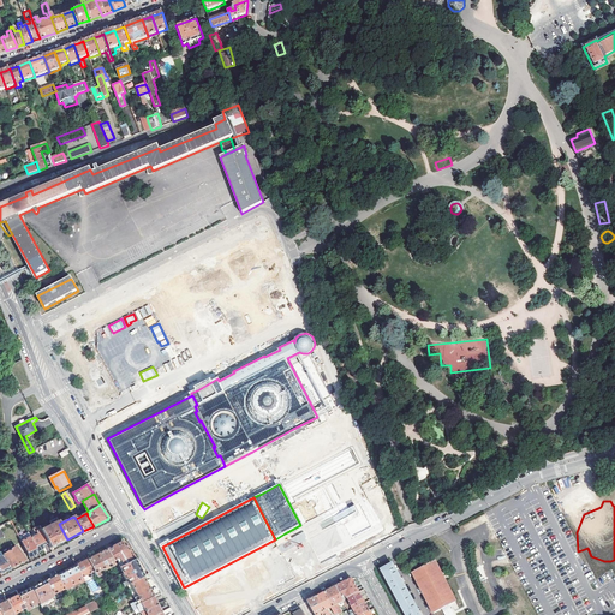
[(51,548),(67,539),(59,524),(57,518),(49,521),(52,524),(41,529),(48,543),(51,548)]
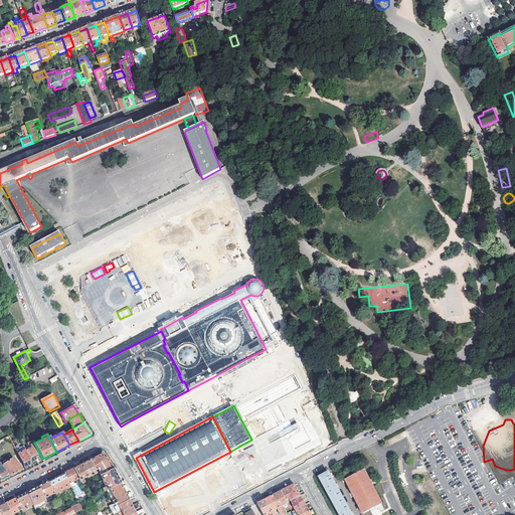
[(28,447),(28,448),(25,450),(31,462),(32,461),(33,463),(36,461),(35,459),(36,459),(35,457),(40,455),(34,443),(33,441),(28,443),(29,446),(28,447)]
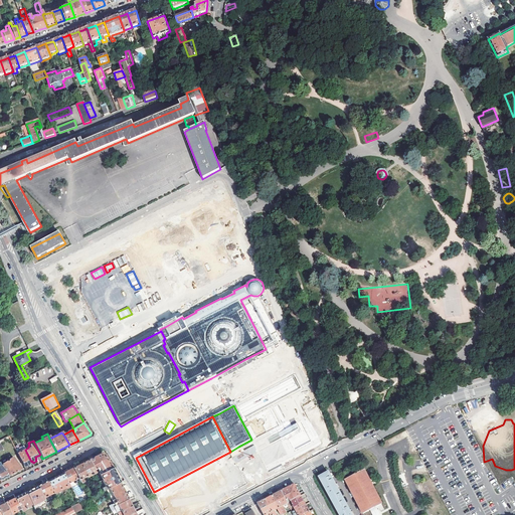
[(17,452),(25,467),(30,465),(29,463),(32,462),(31,462),(25,450),(23,447),(20,448),(21,450),(17,452)]
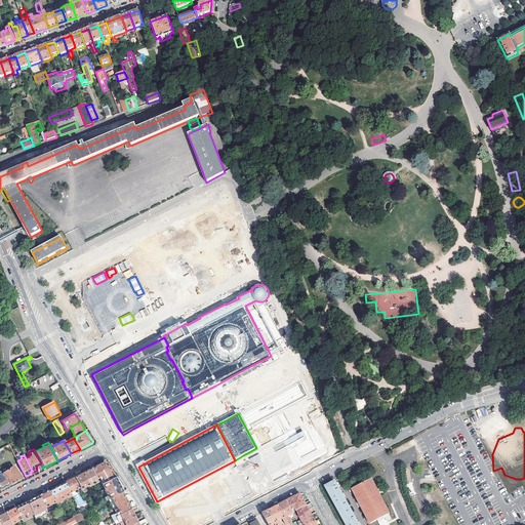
[(99,485),(115,477),(107,463),(105,463),(103,462),(91,469),(97,482),(99,485)]
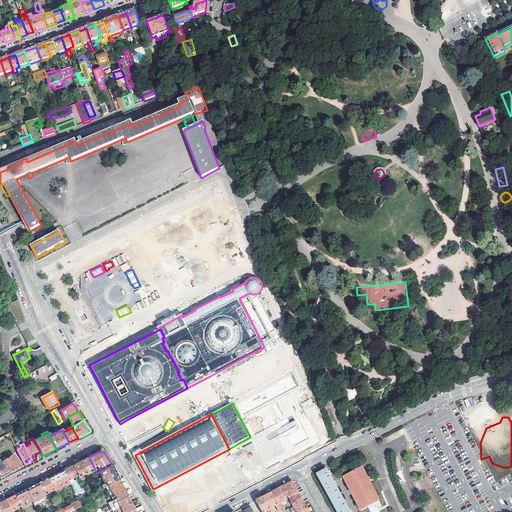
[(21,466),(13,454),(1,462),(8,473),(21,466)]
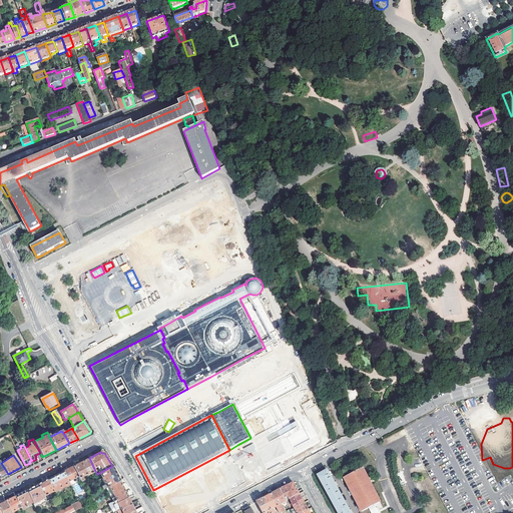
[(78,476),(81,481),(84,479),(82,476),(86,474),(87,475),(95,471),(89,458),(73,466),(78,476)]
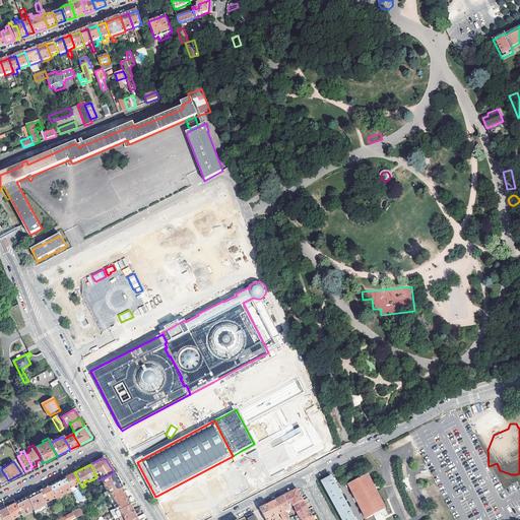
[(70,490),(70,491),(75,489),(73,485),(79,482),(74,472),(64,477),(70,490)]
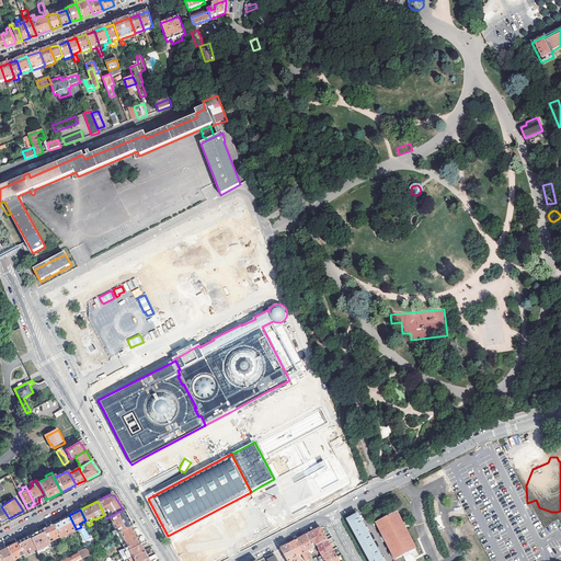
[(123,510),(106,518),(109,524),(113,534),(119,530),(130,525),(129,522),(127,518),(123,511),(123,510)]
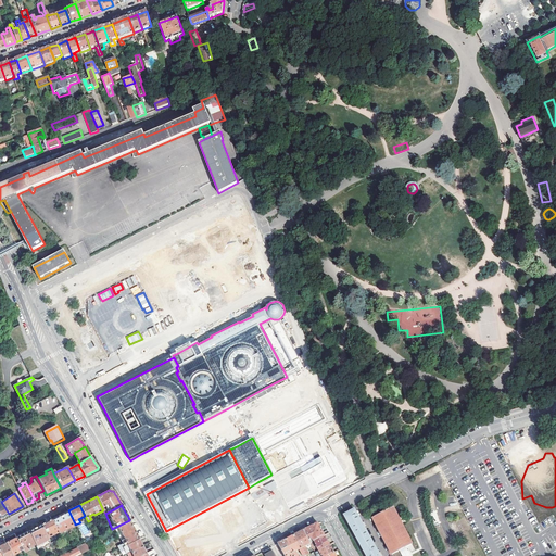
[(373,517),(392,554),(414,542),(395,506),(373,517)]
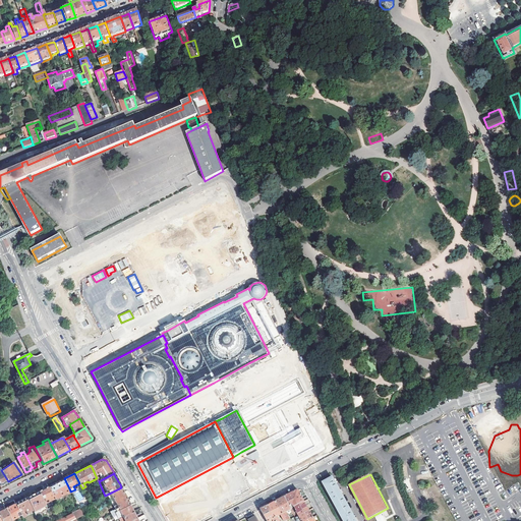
[(323,482),(343,520),(355,520),(332,477),(323,482)]
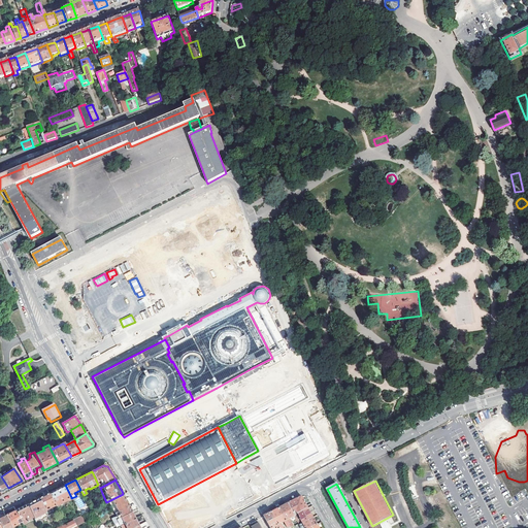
[(50,493),(56,505),(71,497),(65,485),(50,493)]
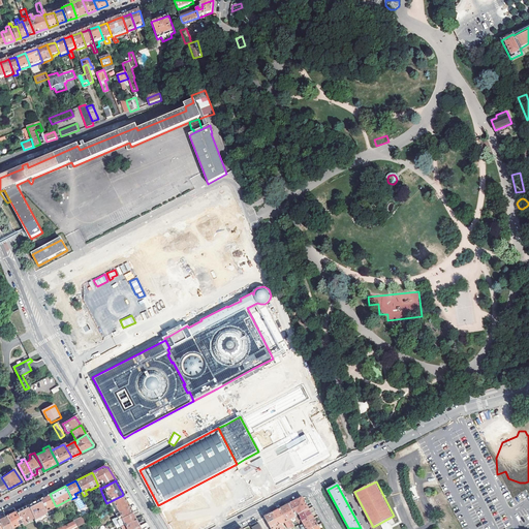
[(38,499),(45,512),(56,506),(50,494),(38,499)]
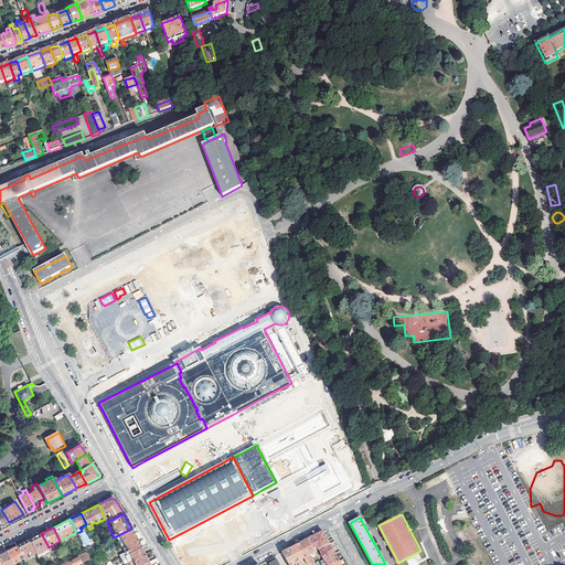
[(128,550),(119,555),(121,557),(141,547),(138,541),(131,529),(120,534),(128,550)]
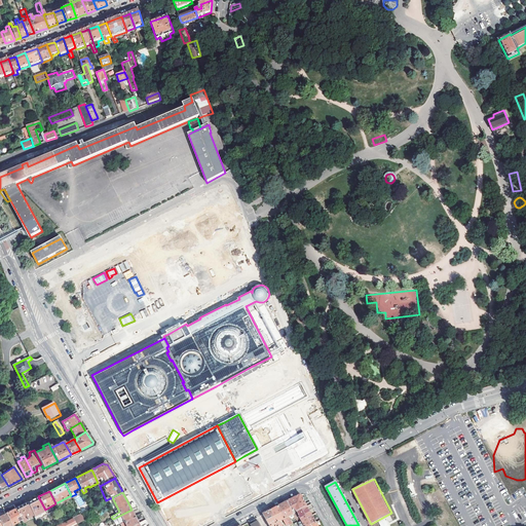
[(295,510),(296,513),(306,506),(305,503),(300,495),(298,496),(287,502),(292,512),(295,510)]
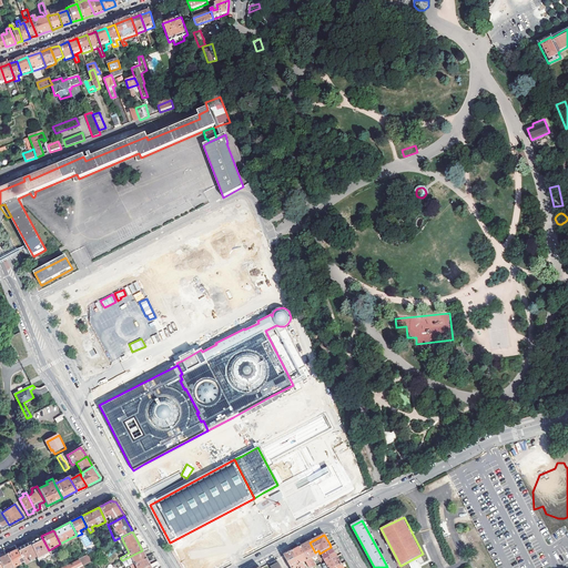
[(36,556),(39,561),(42,560),(43,560),(48,558),(51,556),(49,550),(41,536),(29,543),(36,556)]
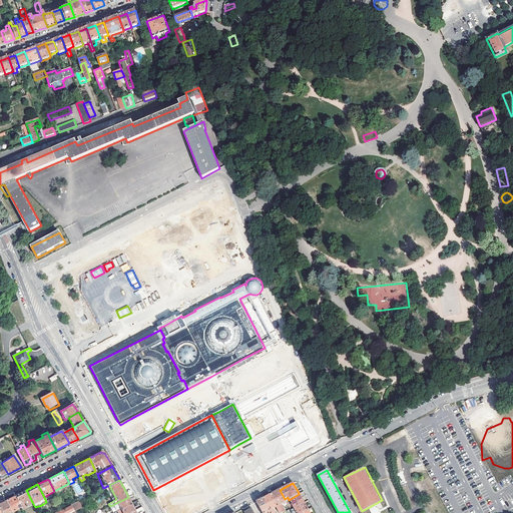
[(21,507),(22,509),(27,507),(26,506),(32,502),(26,490),(15,495),(21,507)]
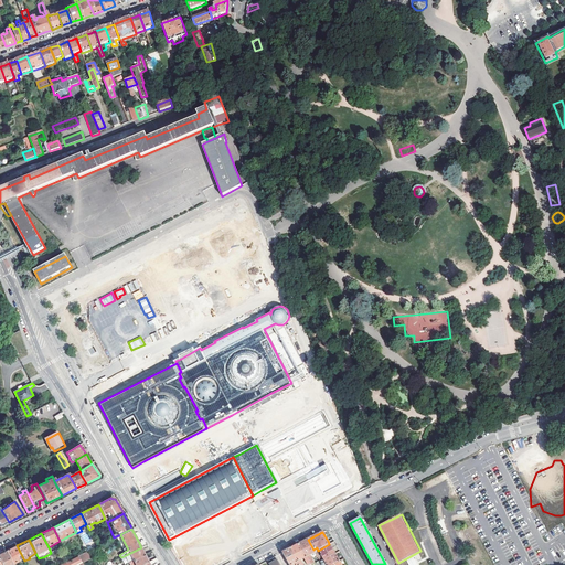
[(310,556),(316,553),(313,550),(308,540),(306,541),(299,544),(310,564),(311,564),(315,563),(310,556)]
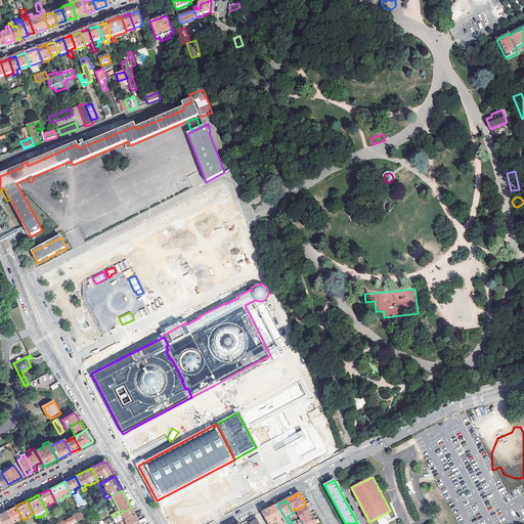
[(288,523),(277,505),(273,507),(269,509),(277,523),(280,523),(278,520),(282,518),(285,523),(288,523)]
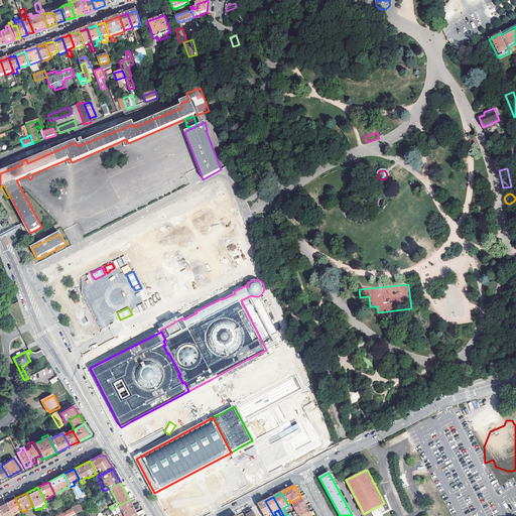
[(290,503),(295,511),(305,506),(300,497),(290,503)]
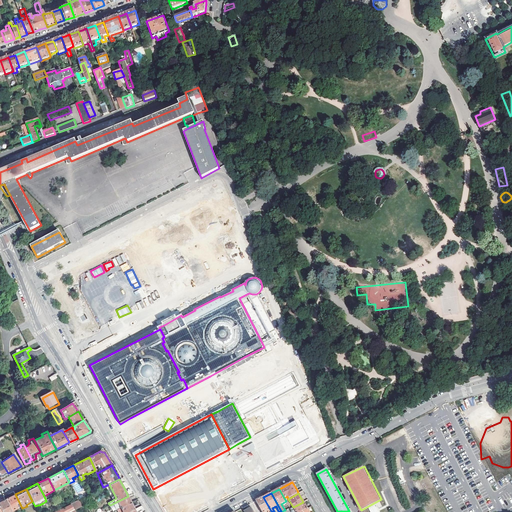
[(5,500),(11,511),(13,511),(15,511),(14,510),(21,506),(15,494),(5,500)]
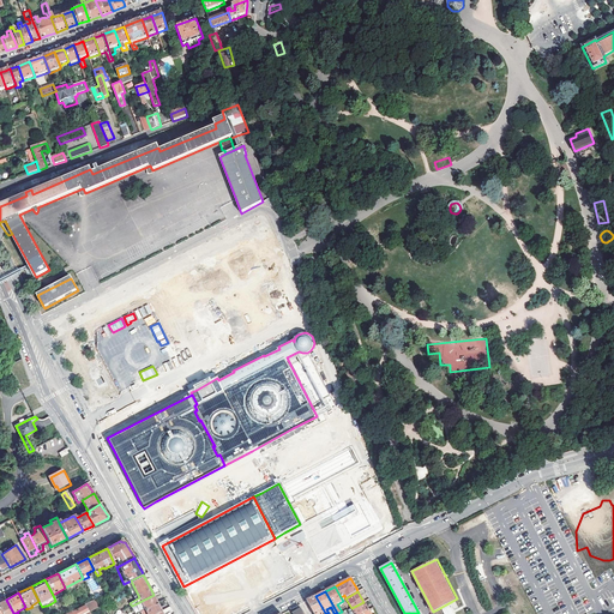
[(133,609),(138,607),(140,612),(157,602),(155,596),(154,595),(132,606),(133,609)]
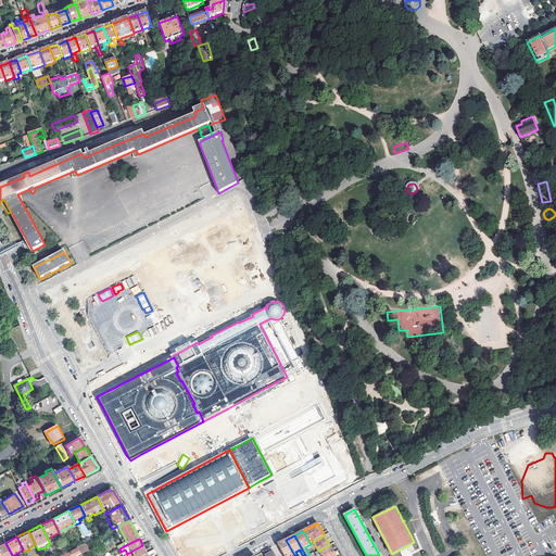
[(77,546),(83,555),(90,555),(88,551),(93,547),(90,540),(77,546)]
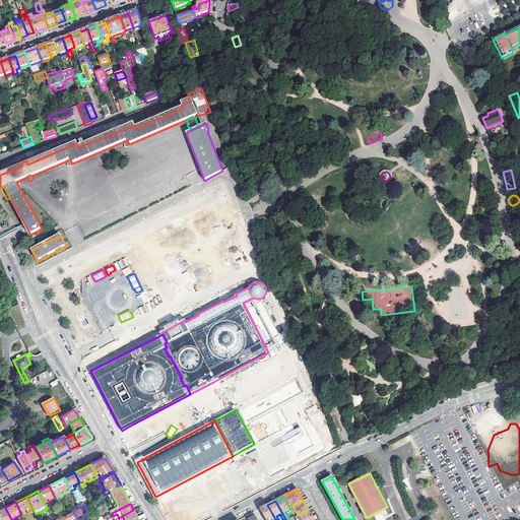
[(260,509),(266,519),(270,519),(272,519),(275,519),(267,505),(261,508),(260,509)]
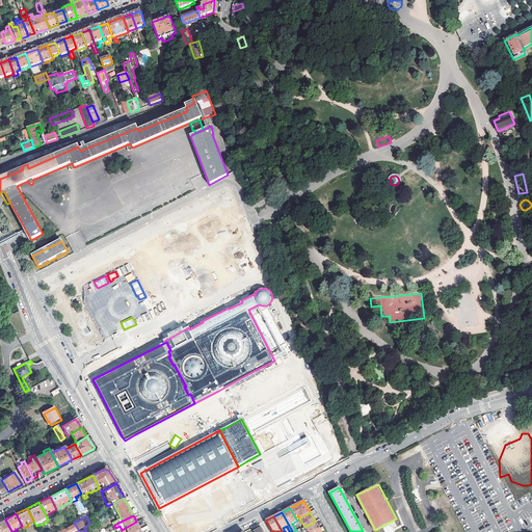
[(0,522),(0,527),(2,531),(11,531),(5,520),(0,522)]
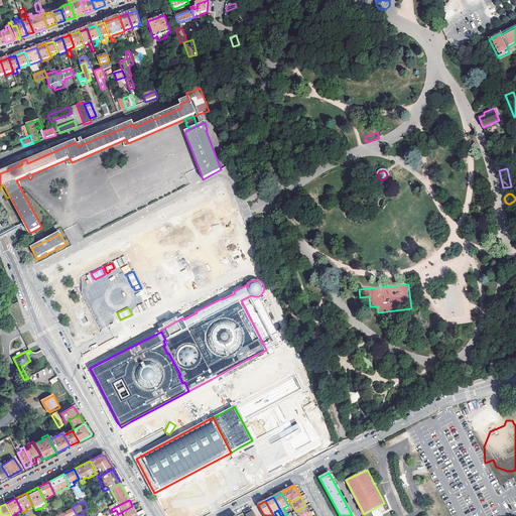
[(132,506),(118,514),(118,515),(119,515),(123,515),(129,515),(135,513),(132,506)]
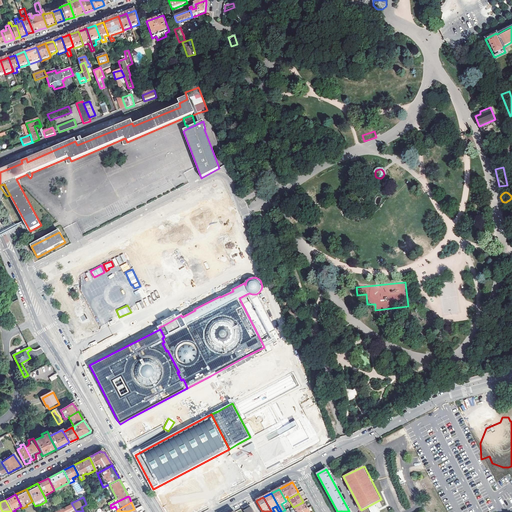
[(293,507),(295,511),(300,511),(307,509),(303,502),(293,507)]
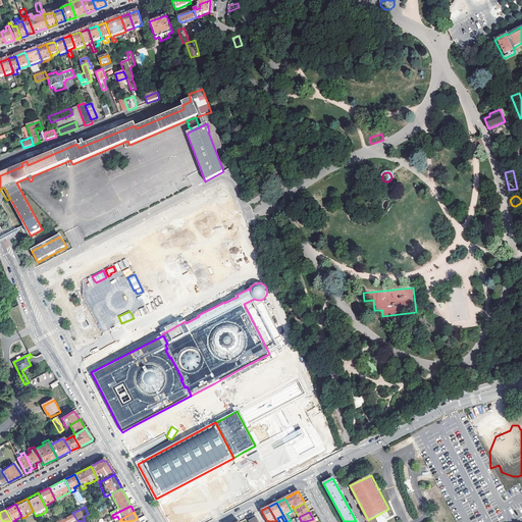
[(77,521),(72,513),(61,519),(62,521),(77,521)]
